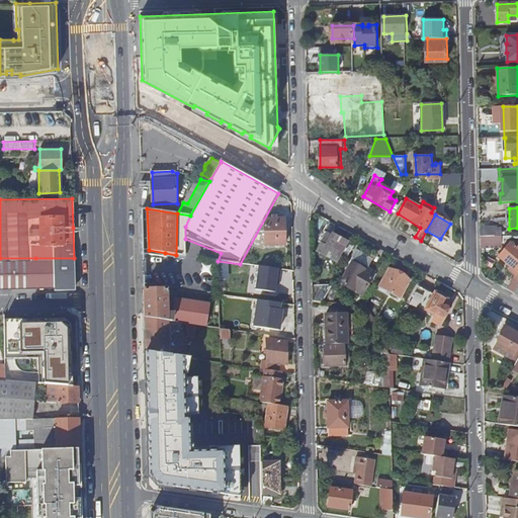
[(265,220),(265,247),(285,246),(284,220),(265,220)]
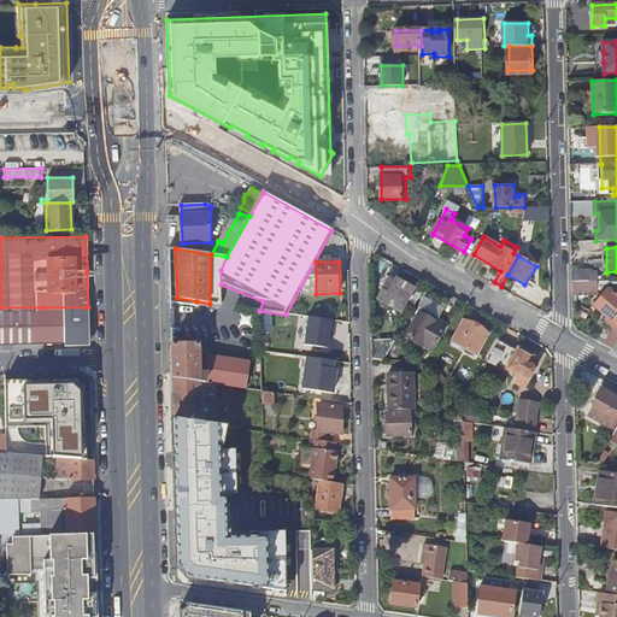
[(573,271),(573,282),(591,281),(591,271),(573,271)]
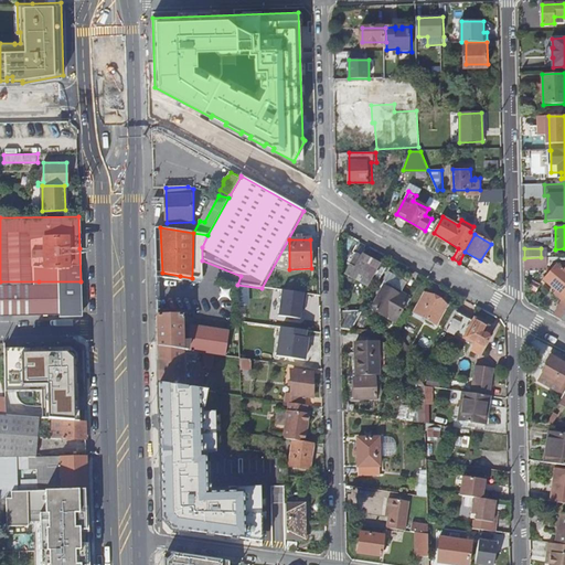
[(363,255),(358,253),(350,266),(355,269),(351,277),(368,286),(381,263),(364,253),(363,255)]
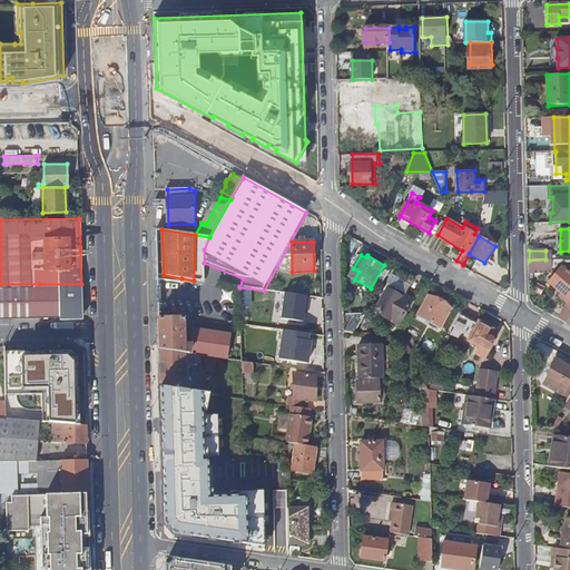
[(569,272),(568,276),(560,273),(549,291),(569,302),(569,305),(569,306),(569,305),(569,272)]
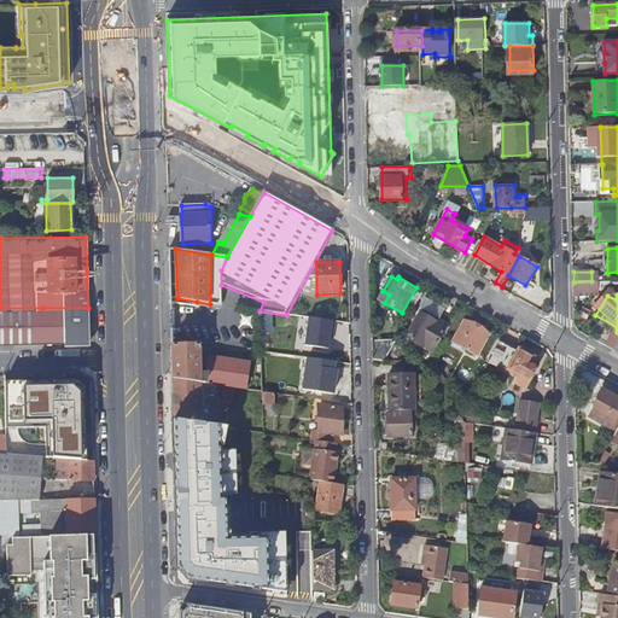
[(0,344),(44,344),(42,308),(0,308),(0,344)]
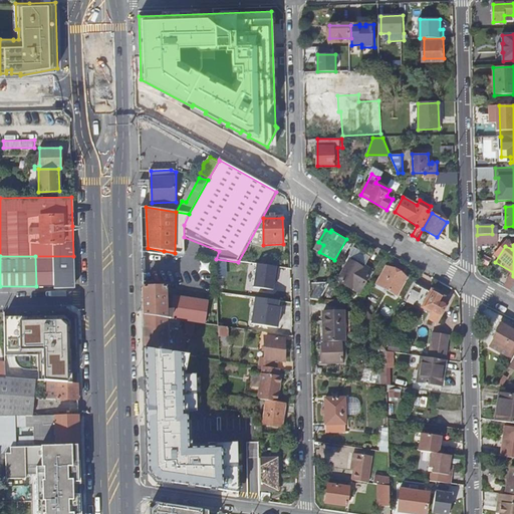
[(74,277),(73,256),(35,256),(36,286),(54,285),(54,283),(69,283),(74,277)]
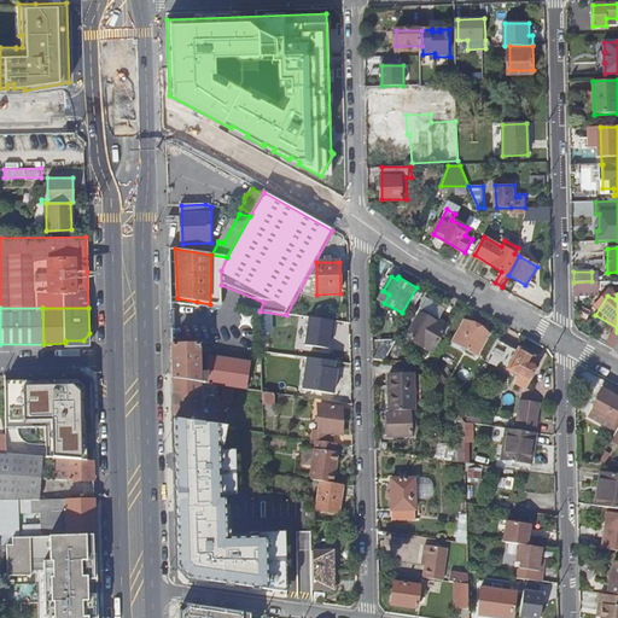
[(287,315),(286,315),(260,312),(261,334),(263,334),(270,334),(270,324),(286,326),(287,315)]
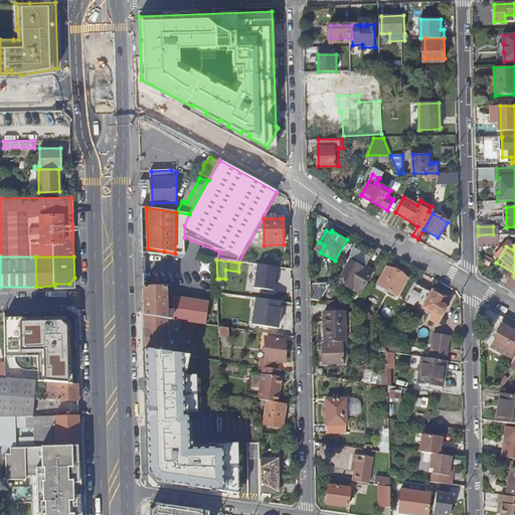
[(363,269),(349,261),(339,280),(361,292),(373,270),(365,266),(363,269)]
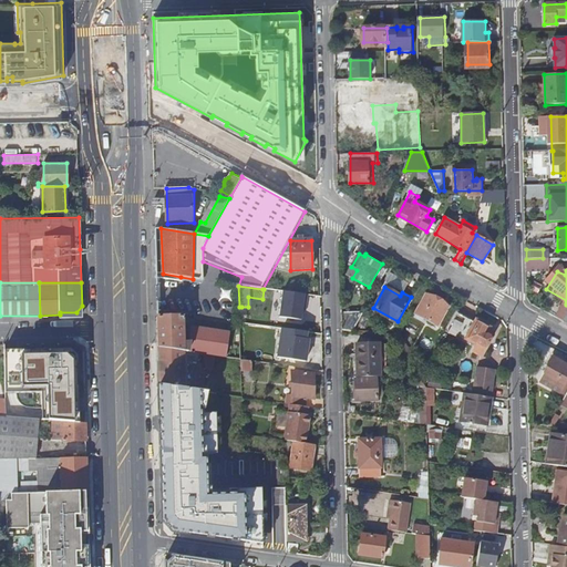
[(307,296),(282,292),(279,318),(301,321),(302,311),(303,306),(306,306),(307,296)]
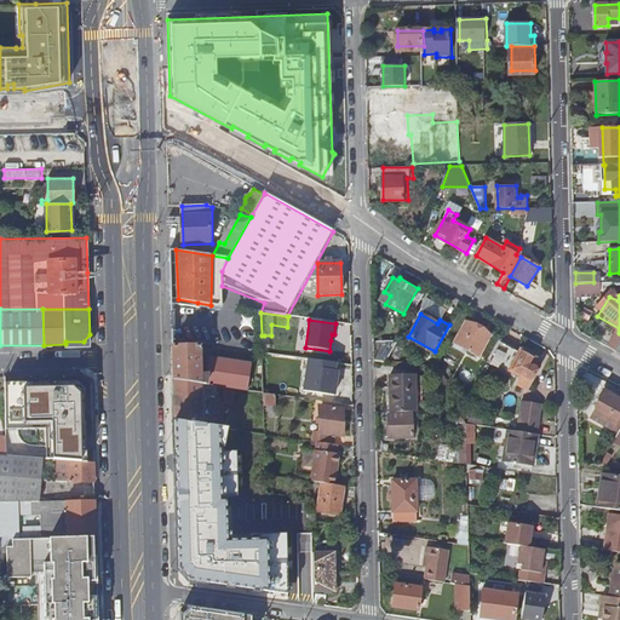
[(487,329),(470,320),(457,343),(481,356),(493,336),(486,332),(487,329)]
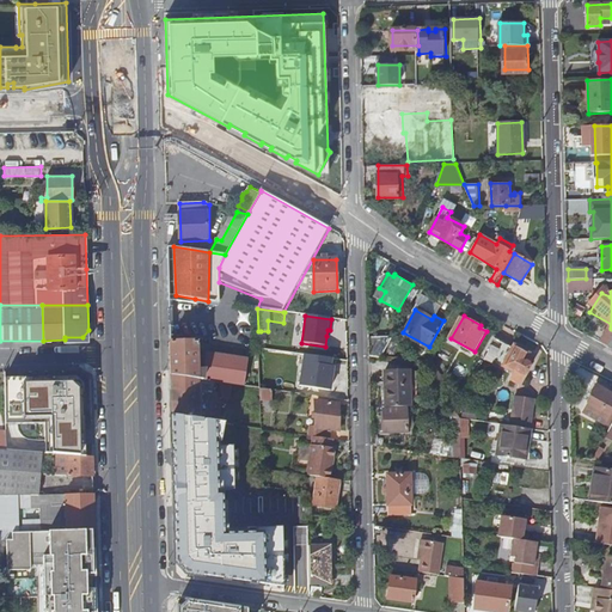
[(493,335),(481,356),(503,369),(506,365),(505,365),(514,347),(493,335)]
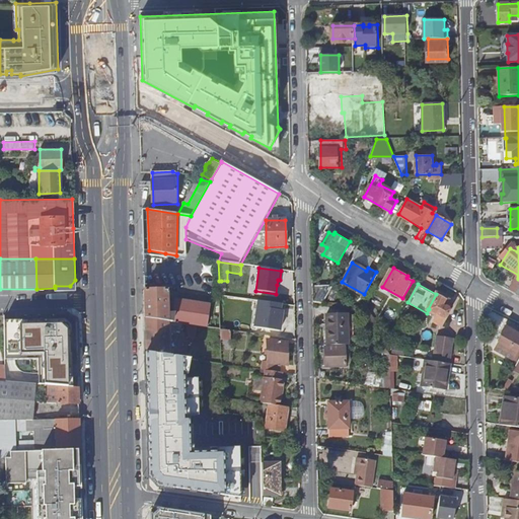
[(145,292),(145,319),(152,320),(167,322),(181,324),(197,326),(208,327),(211,304),(175,298),(174,308),(168,308),(168,285),(149,285),(144,285),(145,292)]
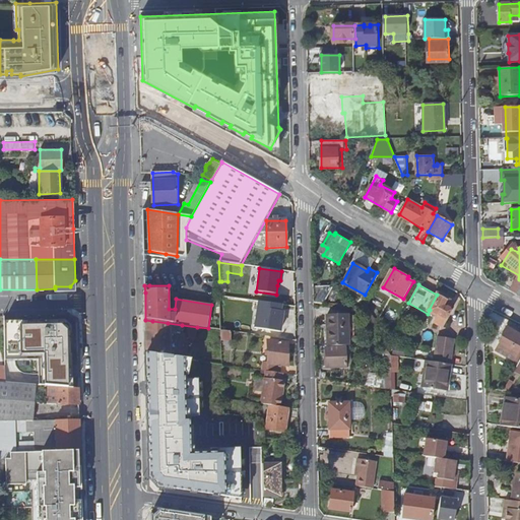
[(313,286),(313,303),(323,305),(333,286),(313,286)]
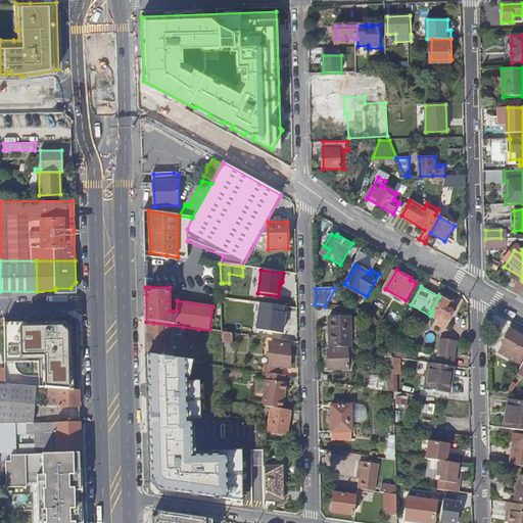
[(455,305),(439,296),(431,312),(432,312),(440,317),(448,322),(455,311),(453,310),(455,305)]
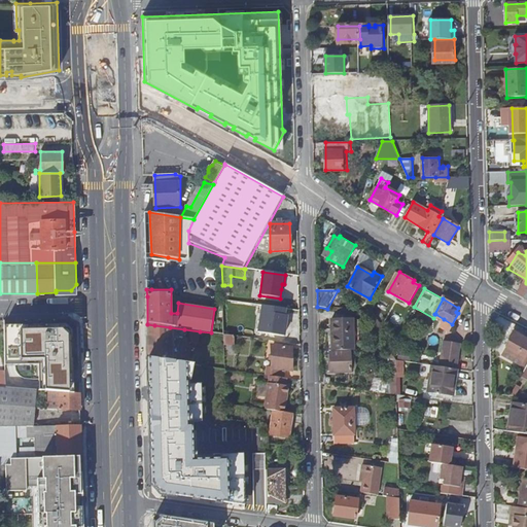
[(261,307),(257,334),(283,338),(286,316),(283,316),(284,310),(261,307)]
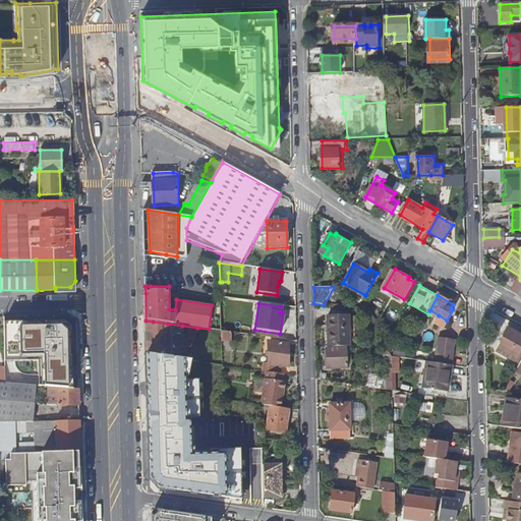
[(447,321),(439,315),(435,324),(443,329),(447,321)]
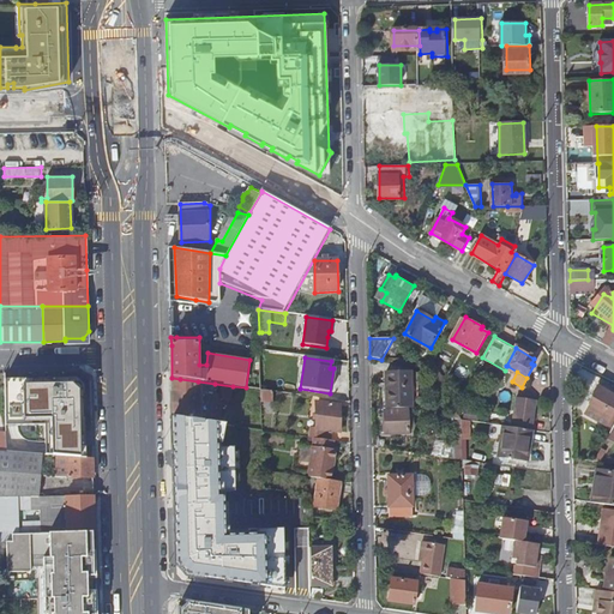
[(404,409),(410,409),(409,373),(384,373),(386,410),(404,409)]
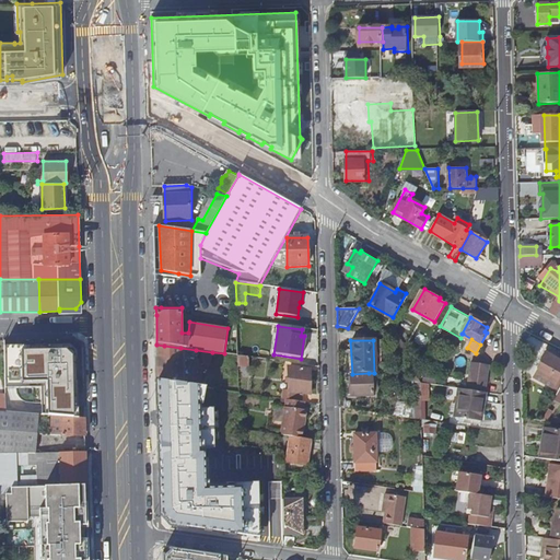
[(43,413),(58,416),(84,417),(81,350),(73,345),(8,347),(9,389),(43,388),(43,413)]
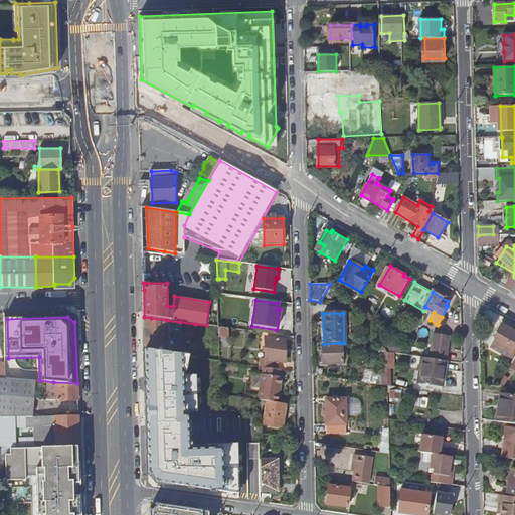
[(144,317),(145,350),(170,353),(169,350),(167,349),(167,333),(169,333),(169,329),(167,329),(166,320),(151,318),(144,317)]
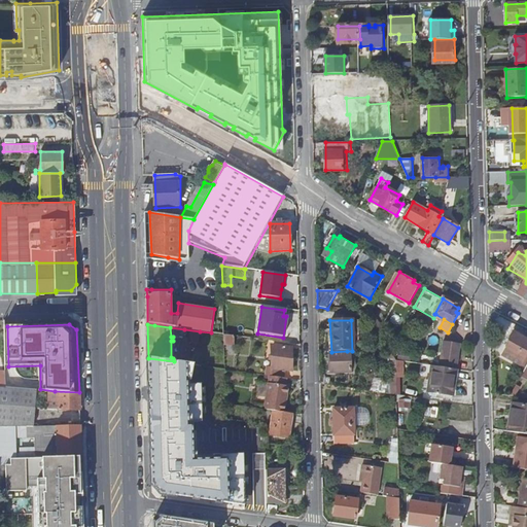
[(200,331),(184,329),(185,342),(200,342),(200,331)]
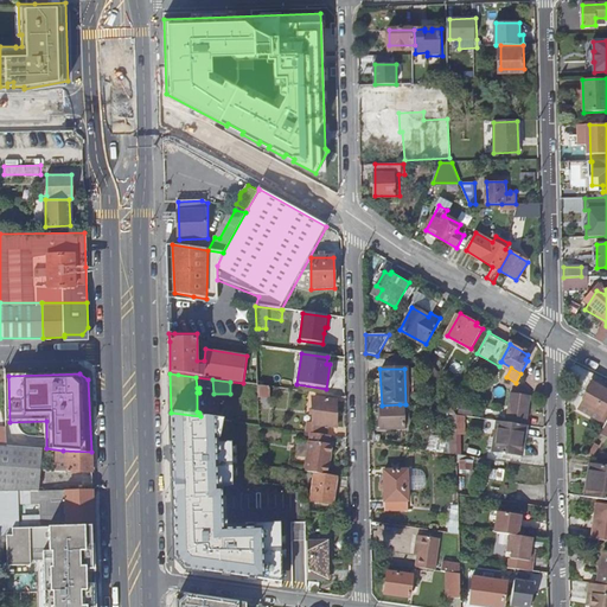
[(606,387),(606,390),(590,382),(583,396),(585,396),(577,409),(605,425),(606,420),(606,387)]
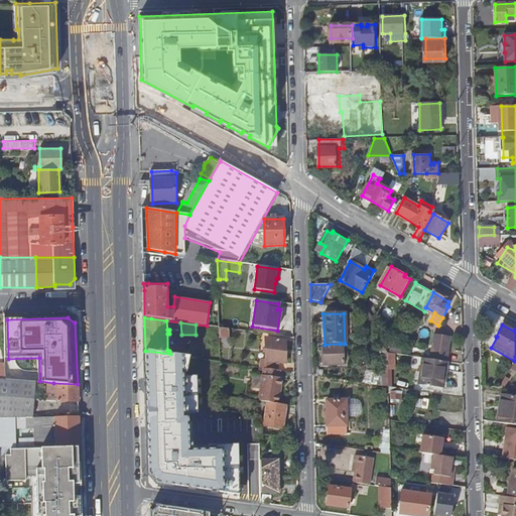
[(219,328),(211,327),(212,335),(220,336),(219,328)]
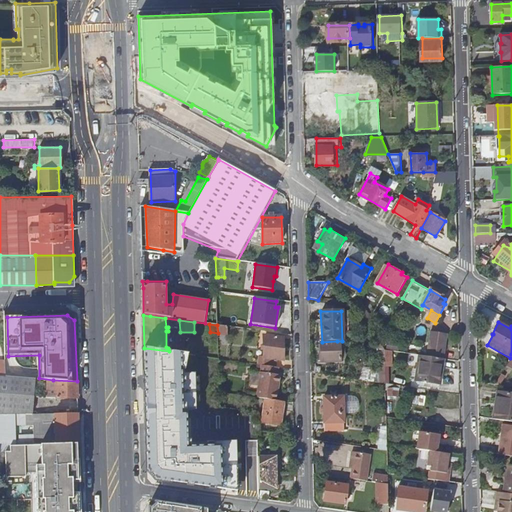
[(447,334),(431,331),(427,356),(443,359),(447,334)]
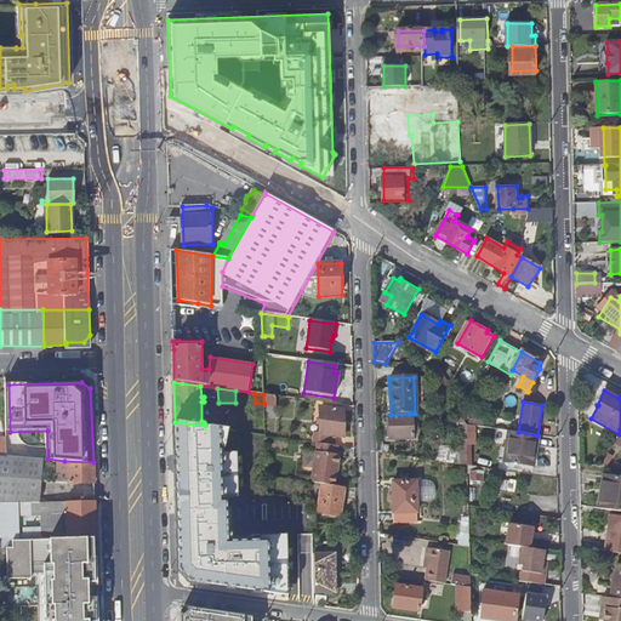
[(317,443),(334,445),(335,440),(343,440),(342,409),(326,408),(325,411),(318,410),(319,434),(313,433),(312,442),(317,443)]
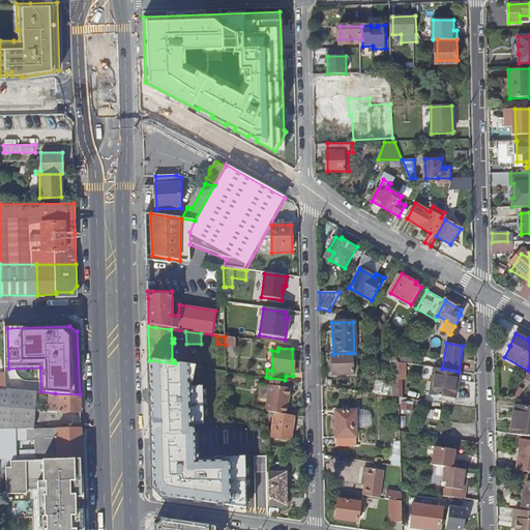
[(352,355),(332,356),(332,375),(352,374),(352,355)]
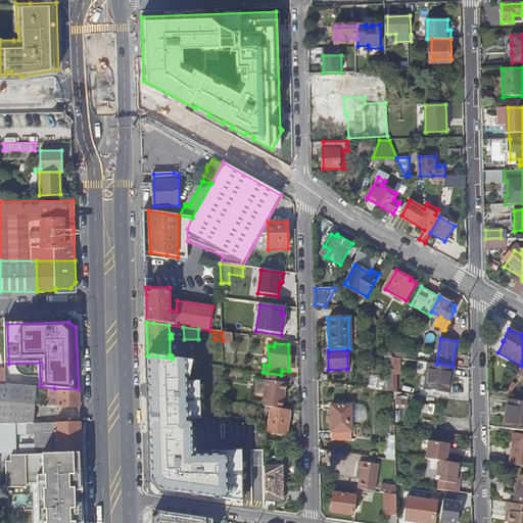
[(173,359),(147,355),(150,478),(157,488),(241,500),(242,450),(191,453),(190,418),(200,418),(198,382),(189,382),(189,376),(191,362),(173,359)]
